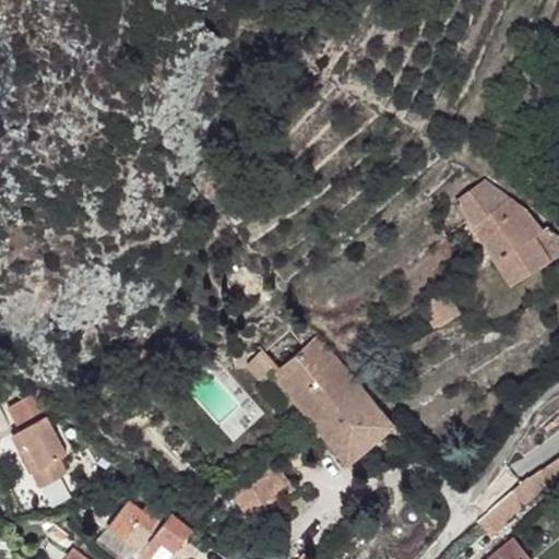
[(498,190),(484,180),(478,185),(491,201),(500,193),(498,190)]
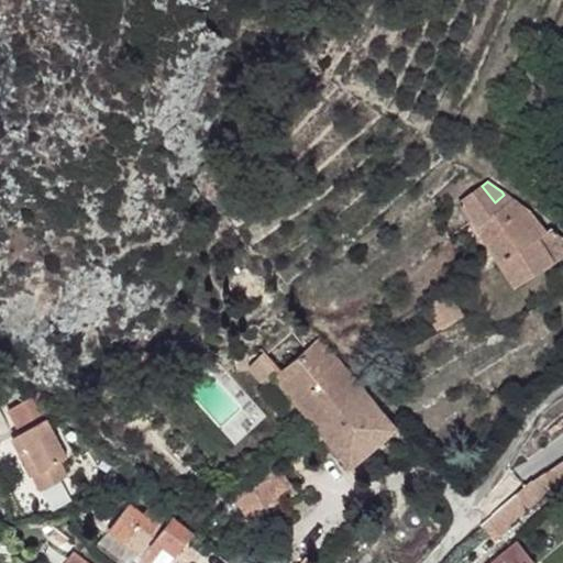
[(495,202),(482,186),(461,201),(518,284),(562,253),(562,251),(558,241),(560,239),(550,229),(547,232),(532,212),(512,200),(509,202),(504,195),(495,202)]
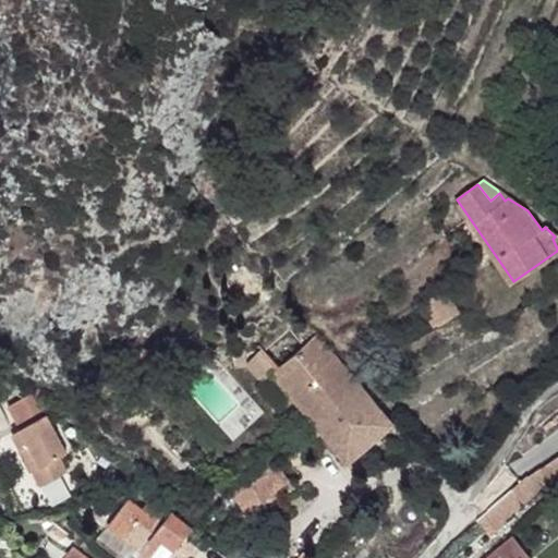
[(460,313),(444,288),(426,300),(441,325),(460,313)]
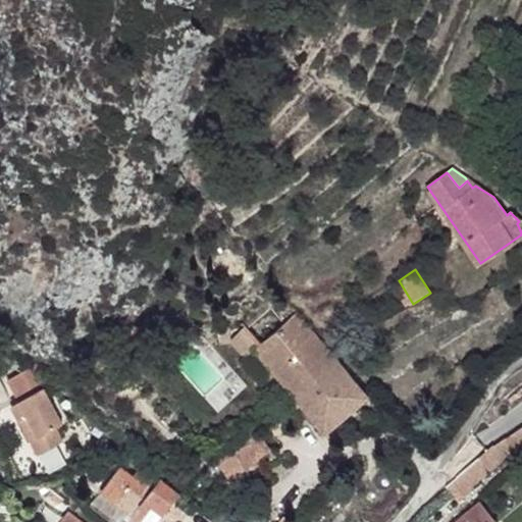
[(366,396),(296,312),(252,349),(294,400),(323,432),(366,396)]
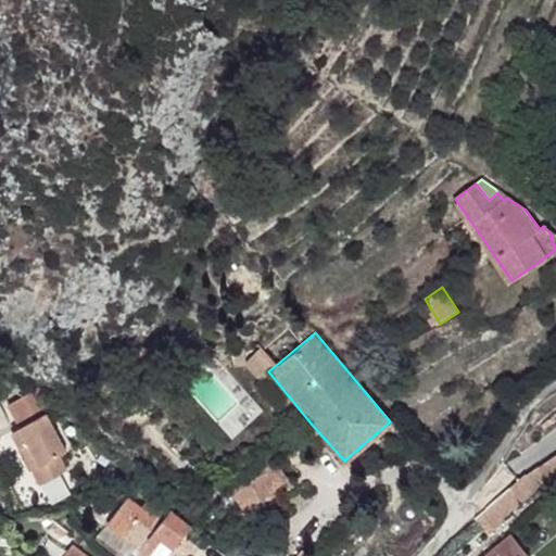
[(46,383),(34,389),(52,394),(46,383)]
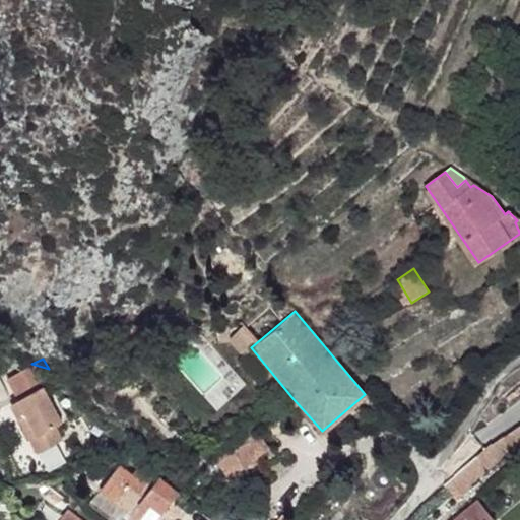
[(31,364),(15,374),(25,396),(34,409),(25,412),(45,450),(70,437),(65,423),(69,418),(51,384),(55,381),(49,369),(31,364)]
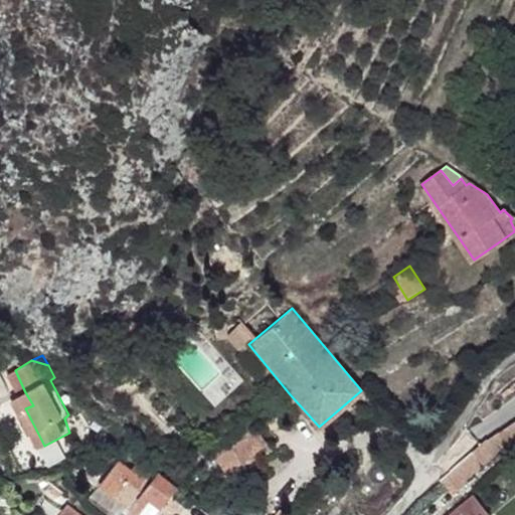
[(25,392),(19,396),(25,408),(33,405),(25,392)]
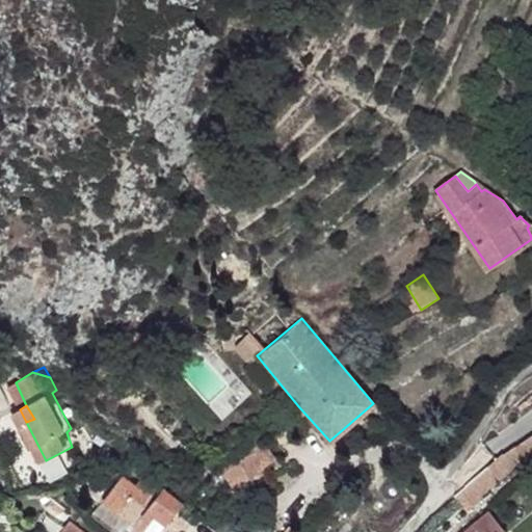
[(531,470),(531,437),(499,462),(510,475),(516,480),(531,470)]
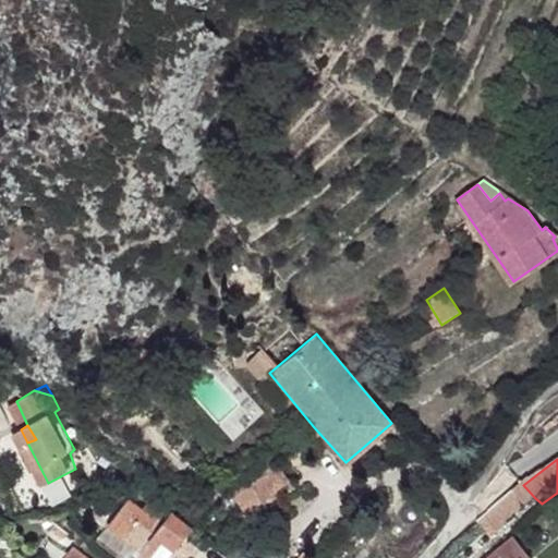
[(535,498),(523,485),(508,498),(521,512),(535,498)]
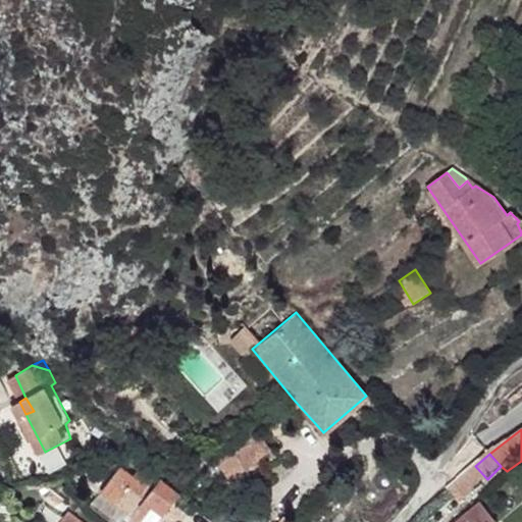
[(167,470),(148,456),(145,460),(164,473),(159,482),(175,496),(180,487),(167,470)]
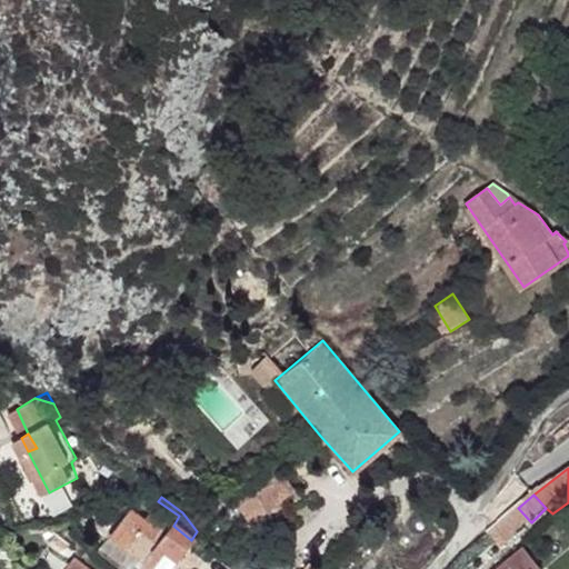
[(179,516),(158,501),(149,513),(139,528),(168,549),(179,556),(191,540),(173,526),(179,516)]
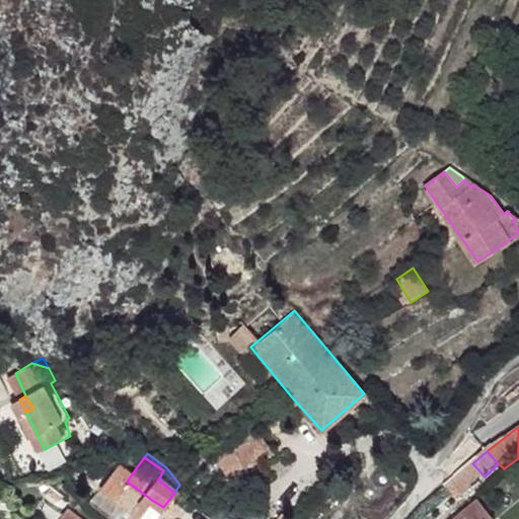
[(136,468),(122,458),(104,484),(118,494),(127,482),(136,468)]
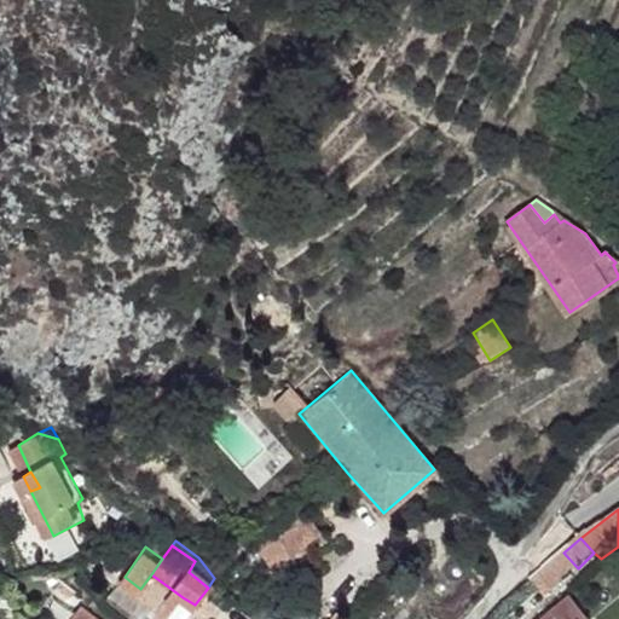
[(578,568),(563,553),(561,556),(563,557),(545,574),(559,586),(578,568)]
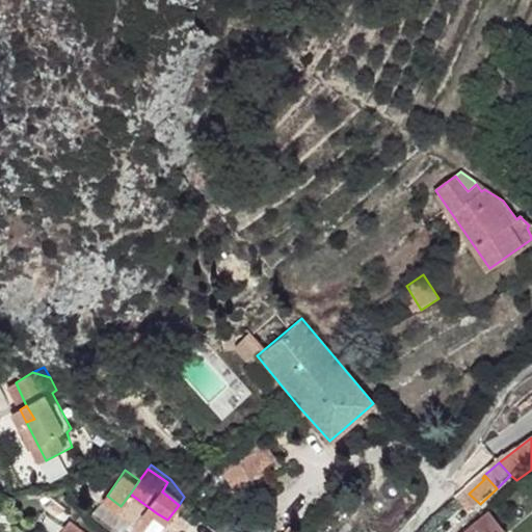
[(469,494),(469,491),(453,506),(464,519),(480,504),(469,494)]
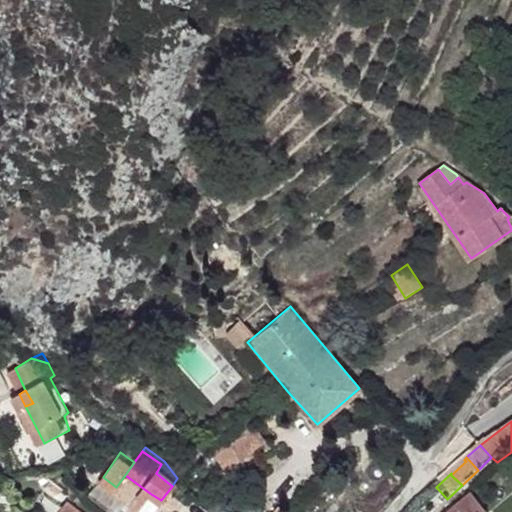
[(151,494),(125,475),(116,487),(142,506),(151,494)]
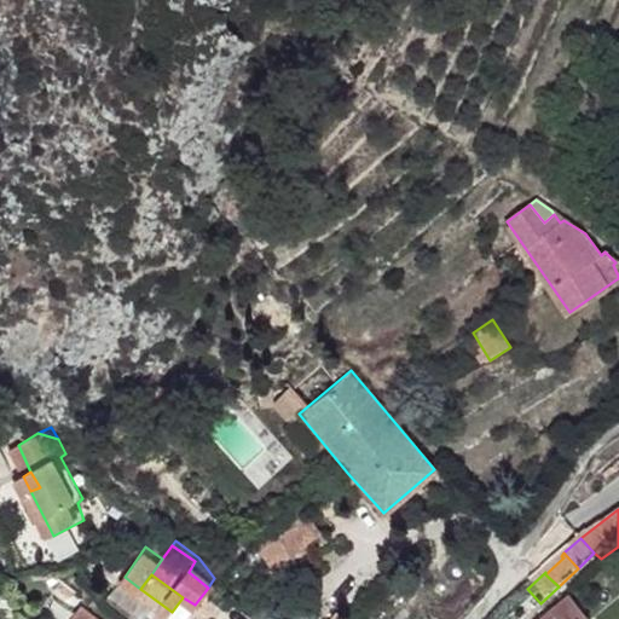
[(588,618),(573,601),(550,618),(588,618)]
